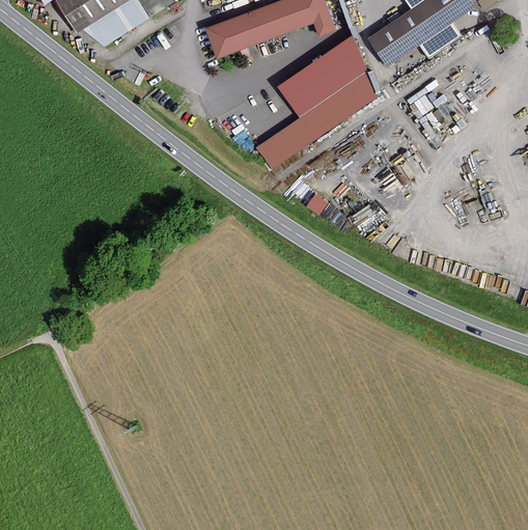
[(42,0),(45,4),(51,0),(55,0),(77,32),(83,28),(104,47),(148,18),(137,0),(42,0)]
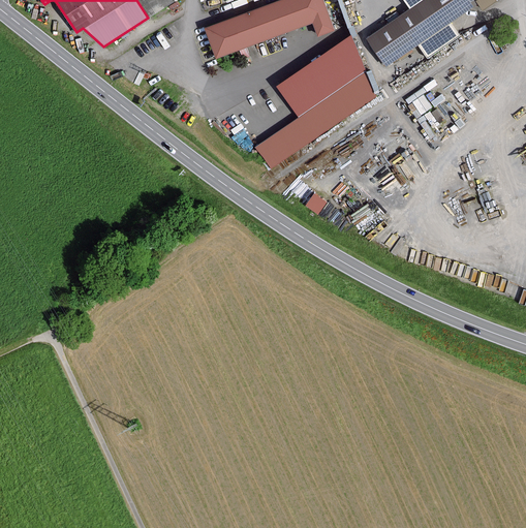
[(174,0),(136,0),(148,18),(174,1),(174,0)]
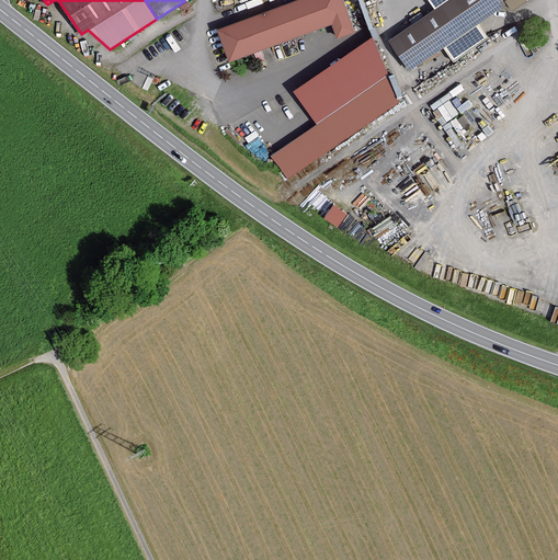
[(341,0),(299,0),(217,31),(229,61),(254,52),(308,32),(331,23),(337,38),(353,32),(341,0)]
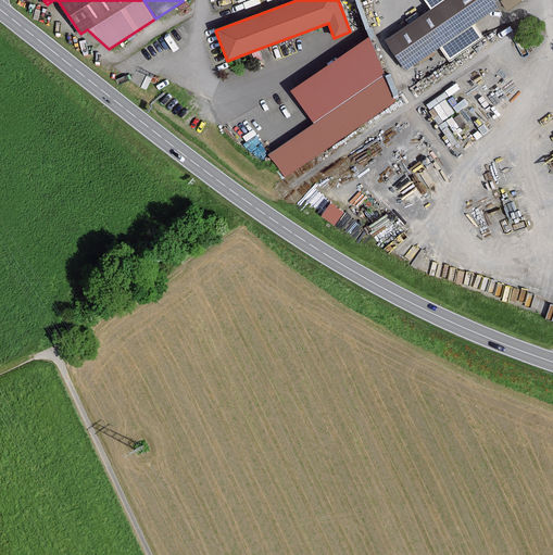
[(520,0),(444,0),(385,41),(405,71),(503,3),(507,10),(520,0)]
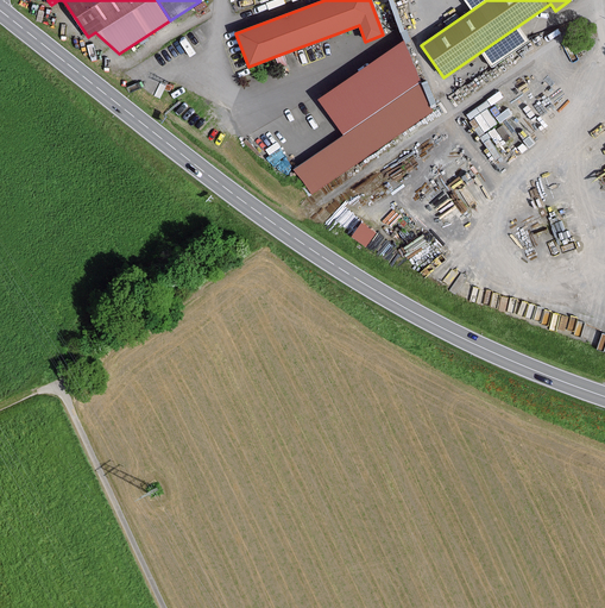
[(426,114),(414,86),(289,171),(306,196),(426,114)]
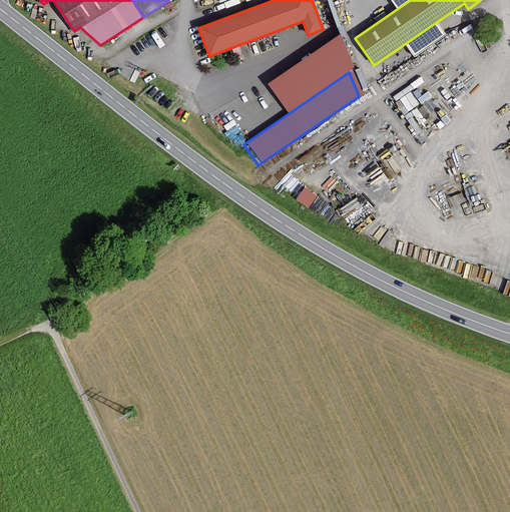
[(302,184),(294,197),(306,205),(315,193),(302,184)]
